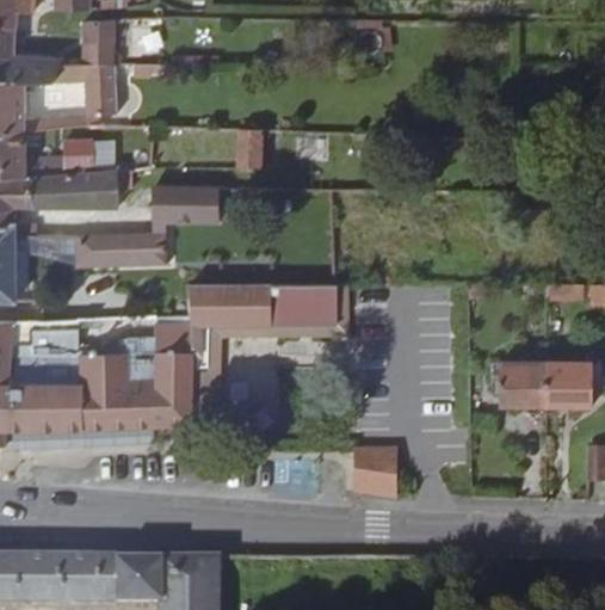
[(0,28),(17,28),(19,12),(34,11),(34,0),(0,0),(0,28)]
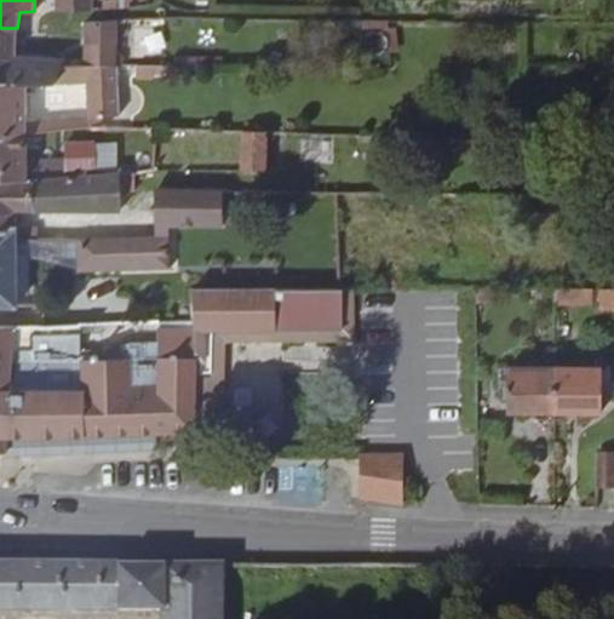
[(116,35),(116,17),(89,19),(87,36),(116,35)]
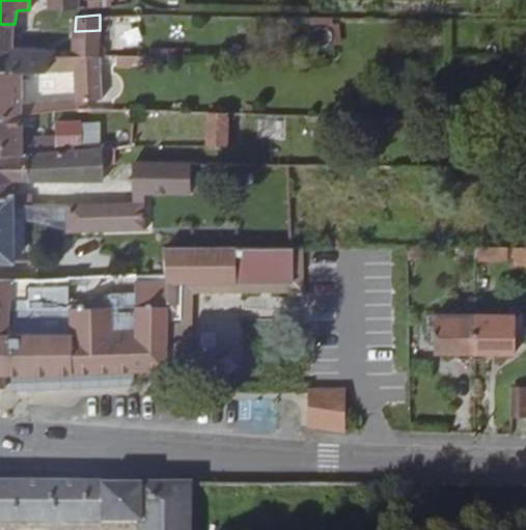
[(0,44),(11,43),(15,24),(0,24),(0,44)]
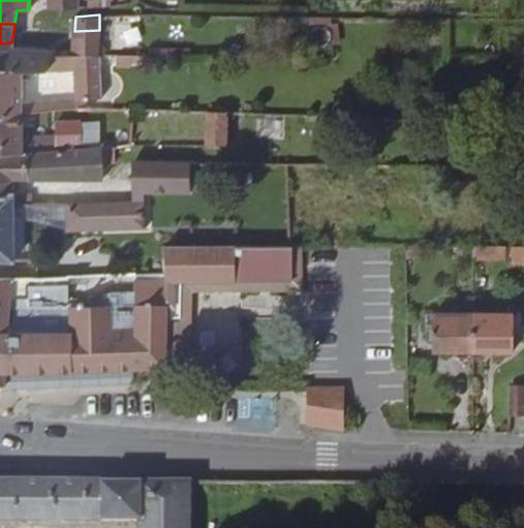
[(99,30),(74,31),(74,55),(99,55),(99,30)]
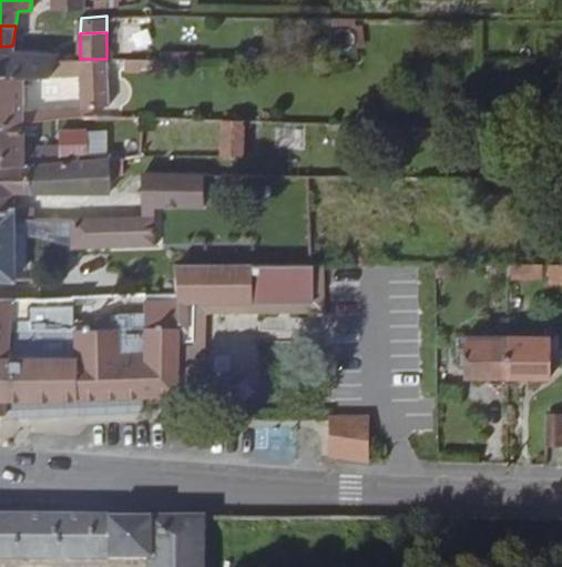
[(55,59),(59,59),(58,51),(12,46),(0,47),(0,71),(37,73),(53,73),(55,59)]
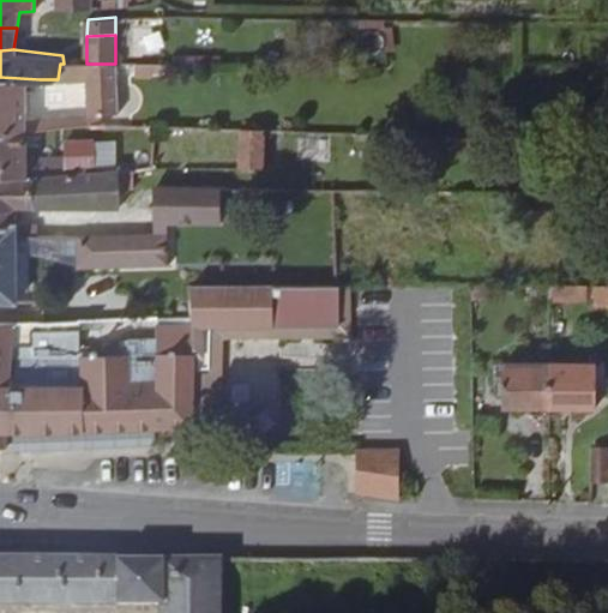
[(115,64),(86,64),(64,64),(60,64),(58,79),(86,80),(86,112),(118,112),(115,64)]
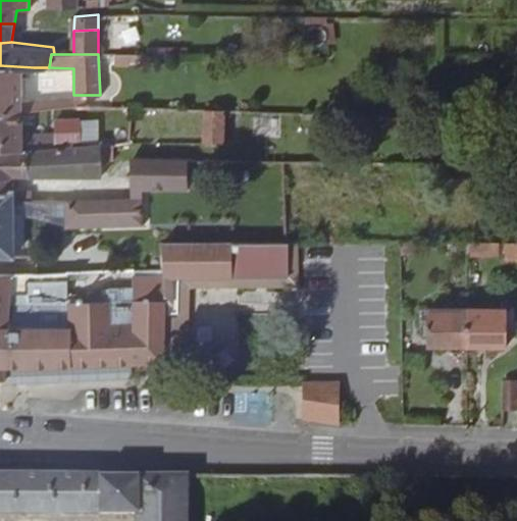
[(114,54),(98,54),(100,95),(114,95),(114,54)]
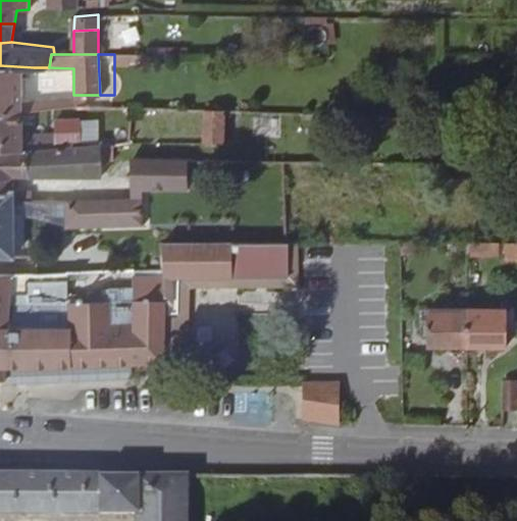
[(35,76),(34,67),(0,65),(0,108),(21,107),(21,75),(35,76)]
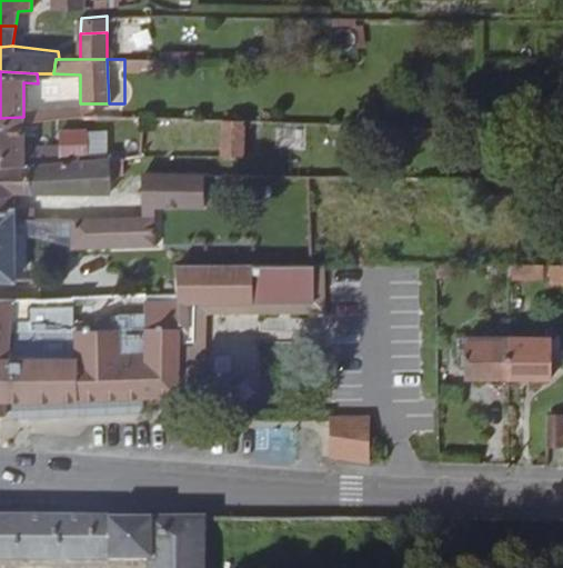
[(24,117),(23,117),(0,118),(0,142),(1,166),(59,162),(59,148),(26,148),(24,117)]
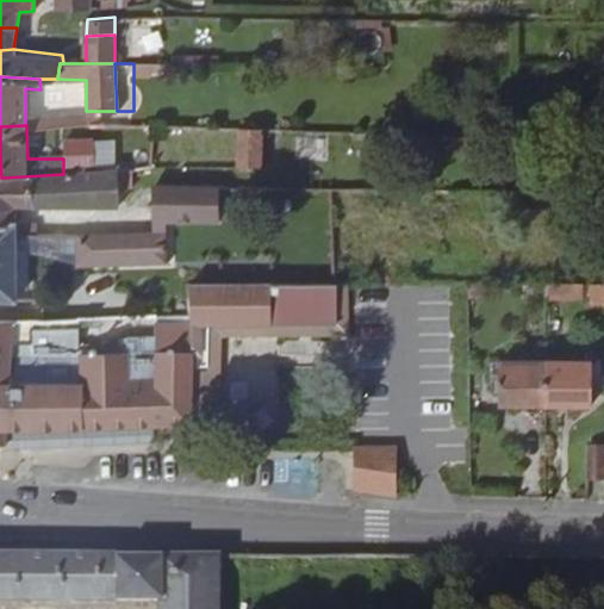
[(263,129),(238,128),(237,167),(261,168),(263,129)]
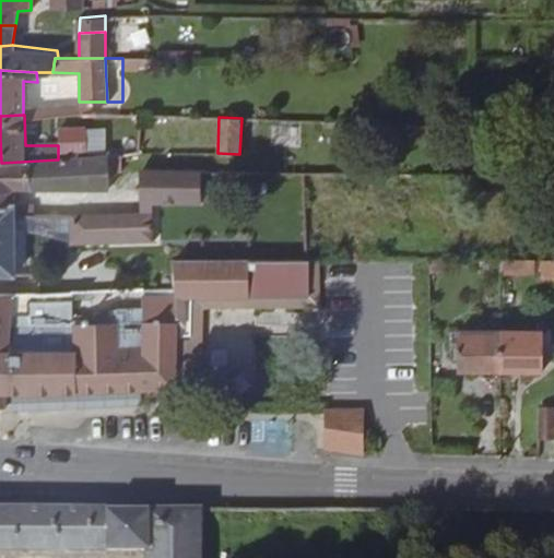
[(258,118),(242,118),(239,154),(257,155),(258,118)]
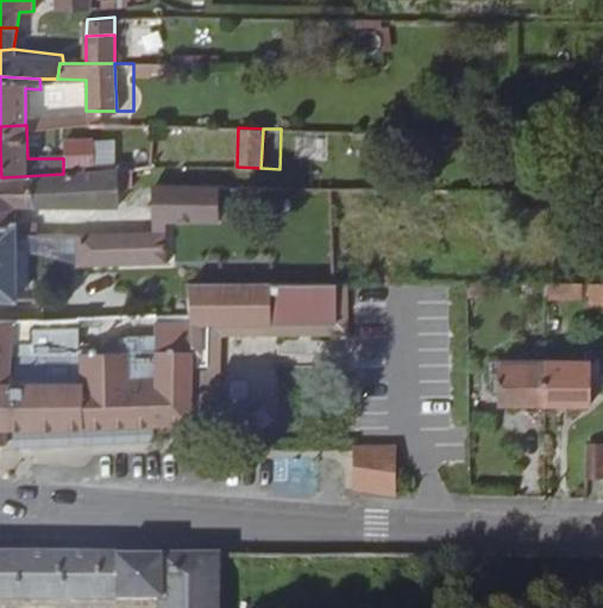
[(0,152),(0,219),(17,220),(17,202),(119,204),(119,169),(93,171),(63,174),(1,177),(0,152)]
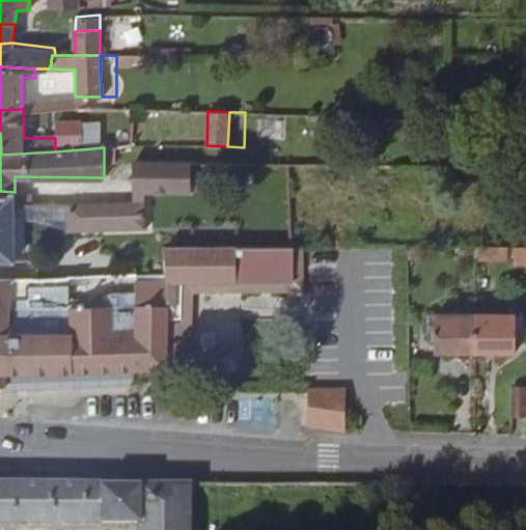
[(132,159),(131,146),(104,147),(104,177),(132,177),(132,159)]
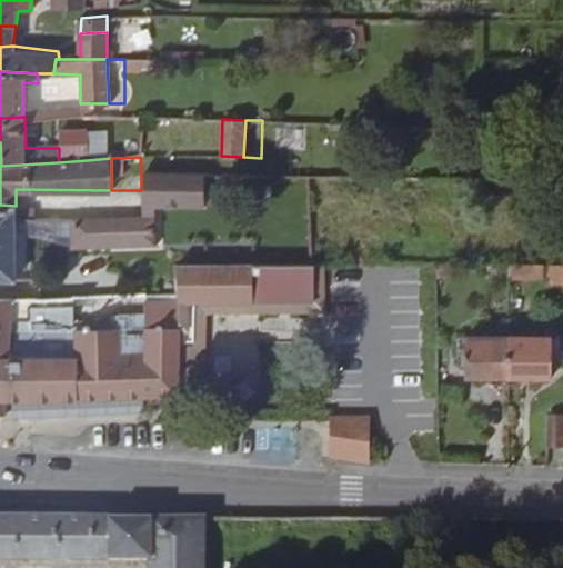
[(178,171),(141,170),(141,190),(141,212),(71,217),(72,246),(153,242),(152,203),(204,205),(205,171),(178,171)]
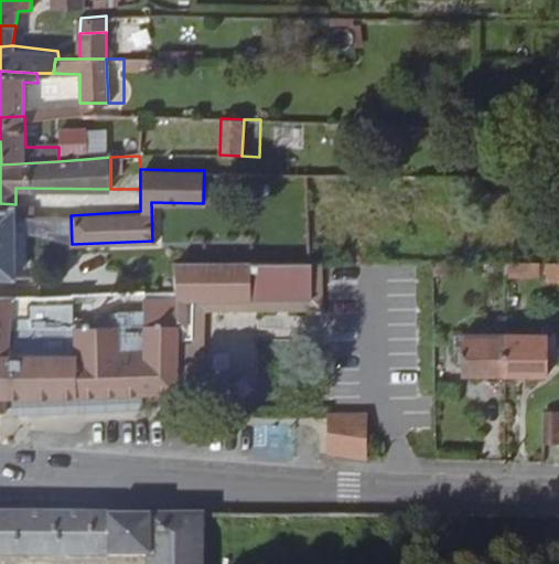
[(15,204),(0,203),(0,275),(15,275),(15,214),(15,204)]
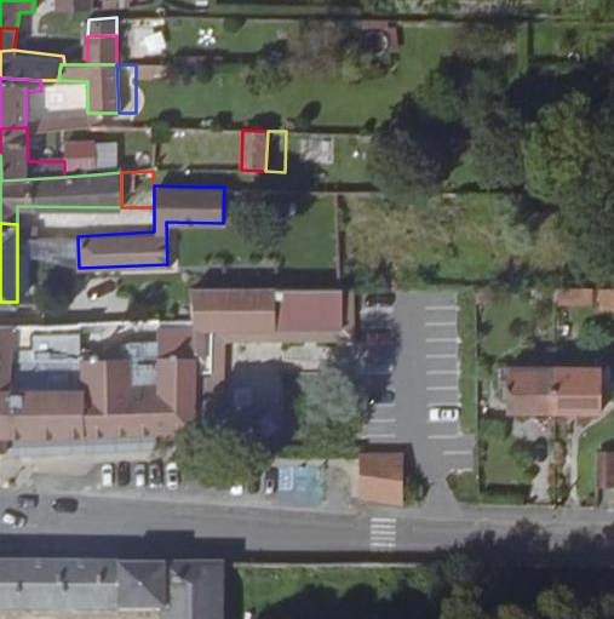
[(221,287),(191,287),(191,317),(193,326),(339,327),(339,287),(221,287)]
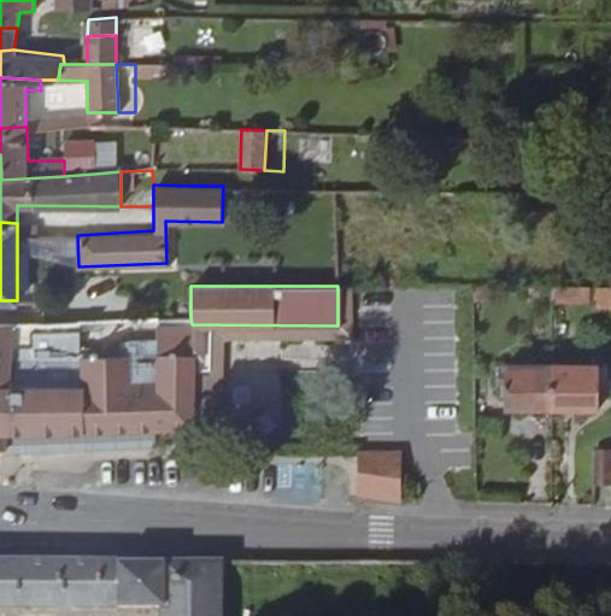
[(585,299),(585,287),(552,287),(552,298),(585,299)]
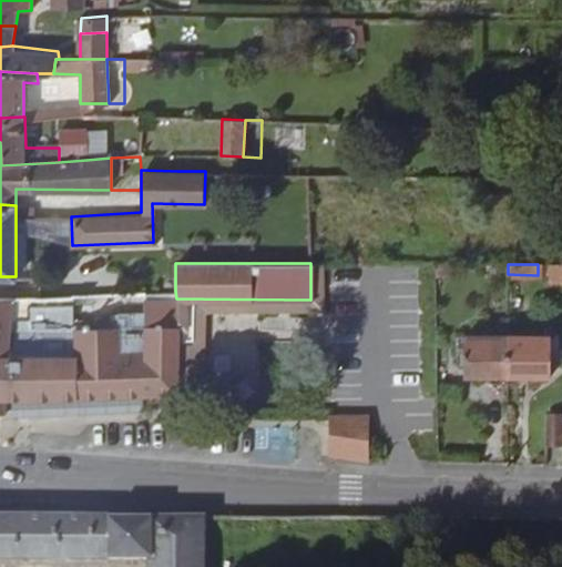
[(177,340),(175,291),(141,292),(143,352),(172,352),(177,353),(177,340)]
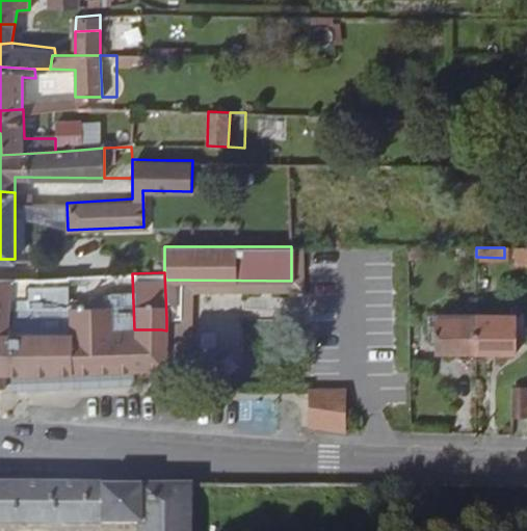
[(134,329),(132,273),(115,274),(116,304),(112,307),(113,330),(134,329)]
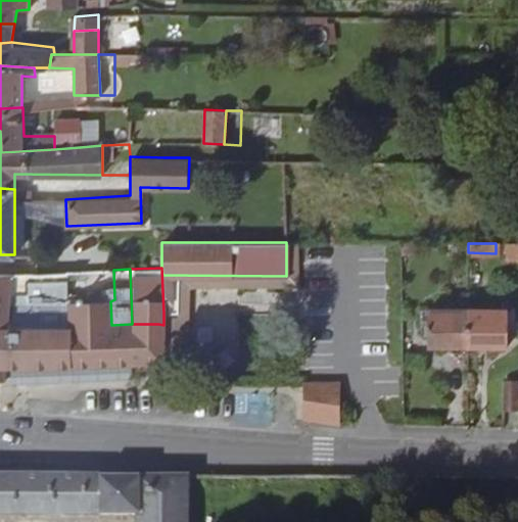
[(10,273),(0,273),(0,329),(7,330),(7,318),(13,318),(14,314),(59,313),(59,317),(72,316),(72,327),(111,325),(110,301),(110,298),(68,298),(68,302),(13,303),(13,300),(9,300),(10,273)]
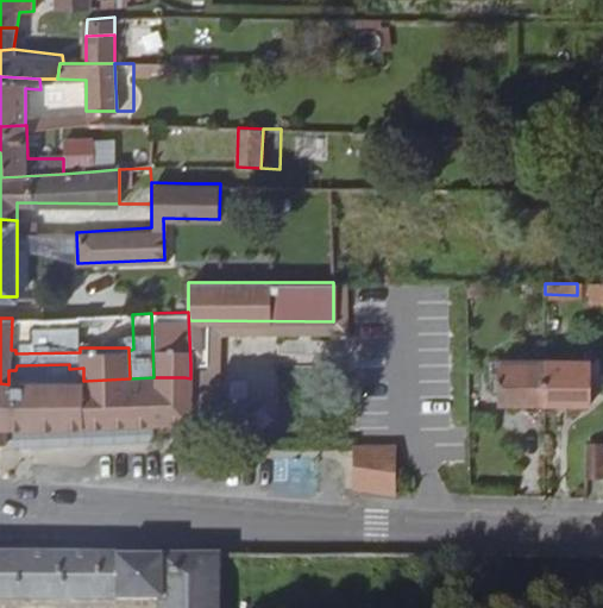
[(545,359),(545,328),(533,328),(533,359),(545,359)]
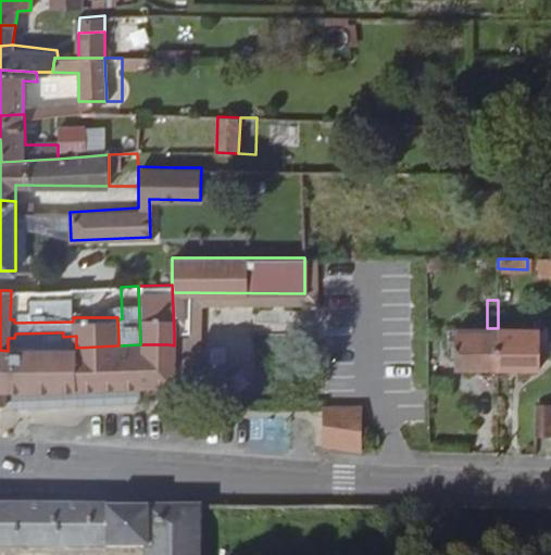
[(498,328),(487,328),(458,327),(458,333),(449,333),(449,355),(458,355),(458,366),(498,367),(498,328)]
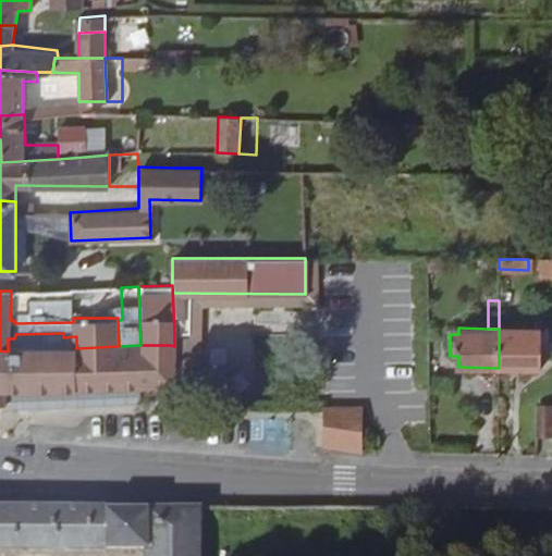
[(540,330),(499,329),(499,368),(539,369),(540,357),(548,358),(549,336),(540,336),(540,330)]
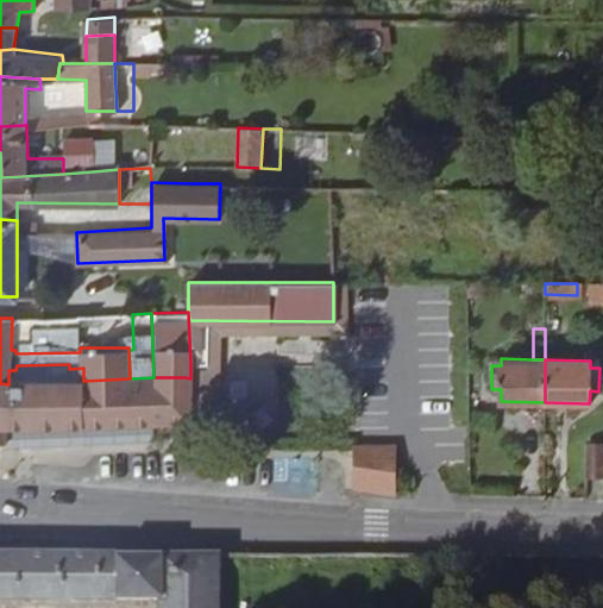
[(8,384),(0,383),(0,442),(7,443),(8,427),(31,427),(154,422),(187,421),(184,377),(154,377),(130,378),(83,381),(83,368),(69,369),(69,364),(17,365),(16,370),(8,370),(8,384)]
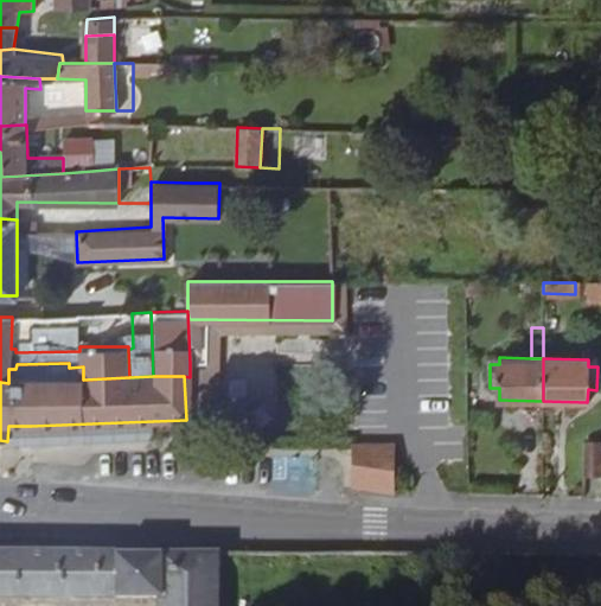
[(7,442),(57,441),(58,440),(154,437),(153,421),(31,426),(8,426),(7,441),(7,442)]
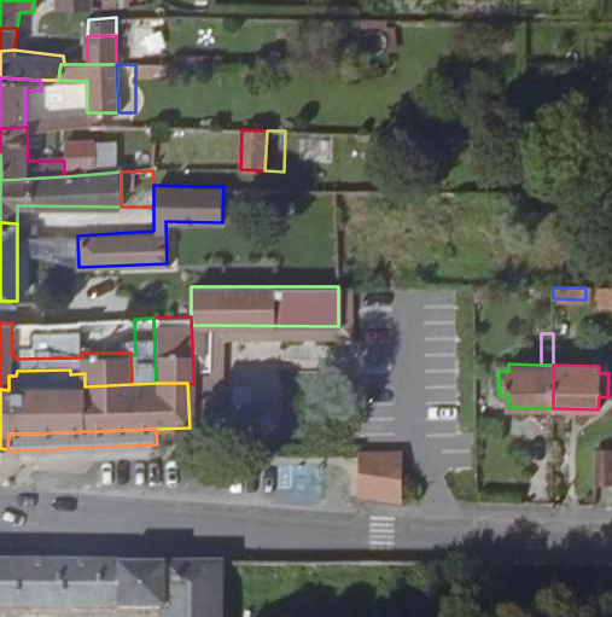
[(611,482),(611,448),(592,448),(590,482),(611,482)]
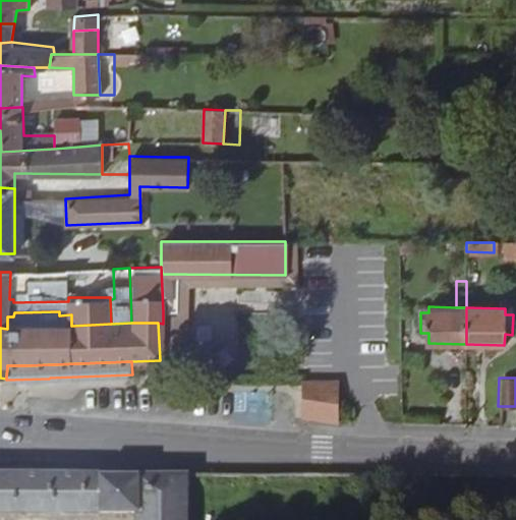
[(339,416),(339,380),(302,380),(302,416),(339,421),(339,416)]
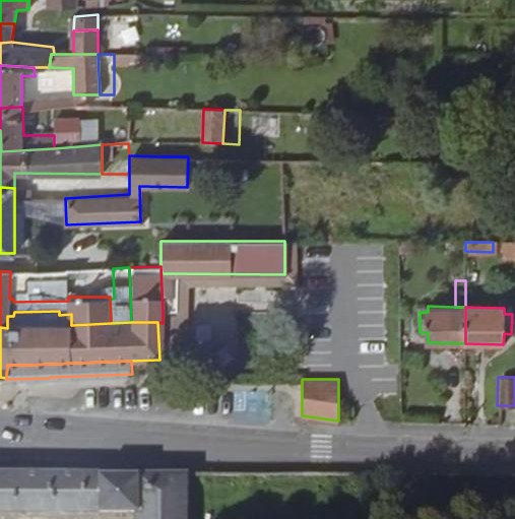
[(183,518),(184,469),(0,467),(0,508),(134,510),(134,518),(183,518)]
